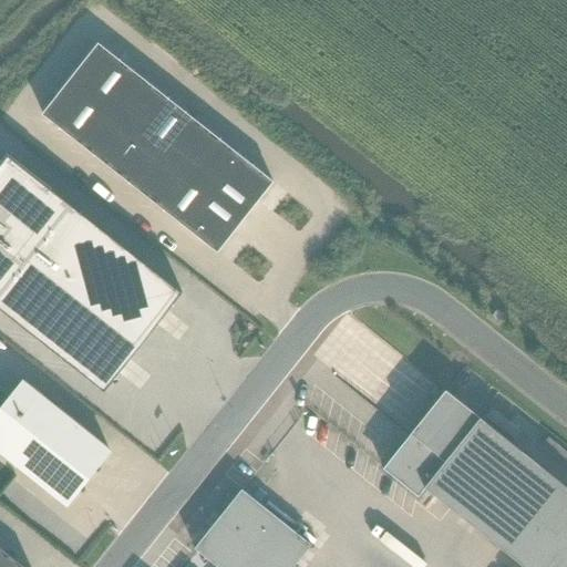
[(98,45),(42,115),(217,253),(272,183),(98,45)]
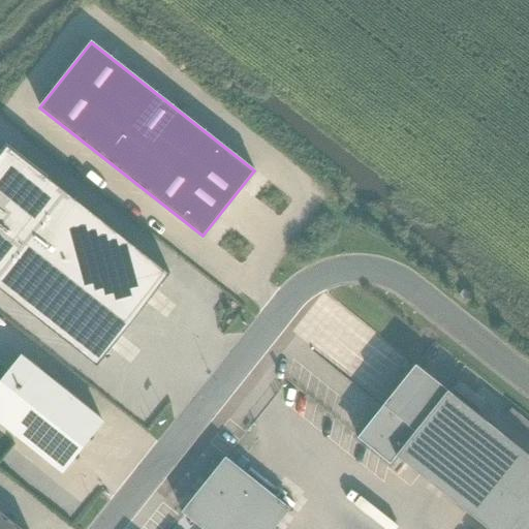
[(0,288),(97,366),(169,274),(11,150),(10,150),(9,149),(7,149),(5,150),(0,156),(0,288)]
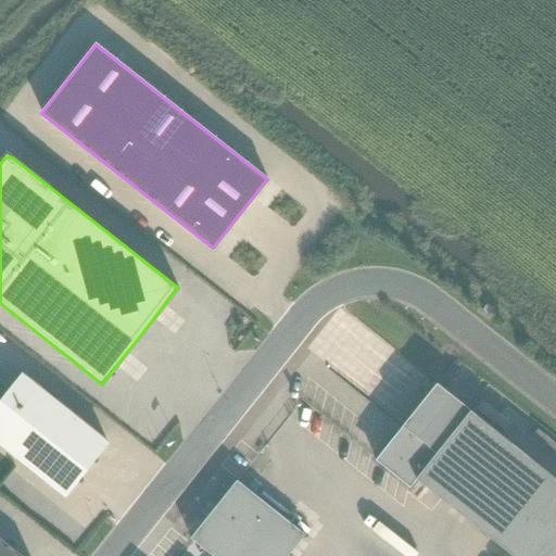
[(22,376),(0,403),(0,443),(66,496),(108,444),(91,430),(90,431),(22,376)]
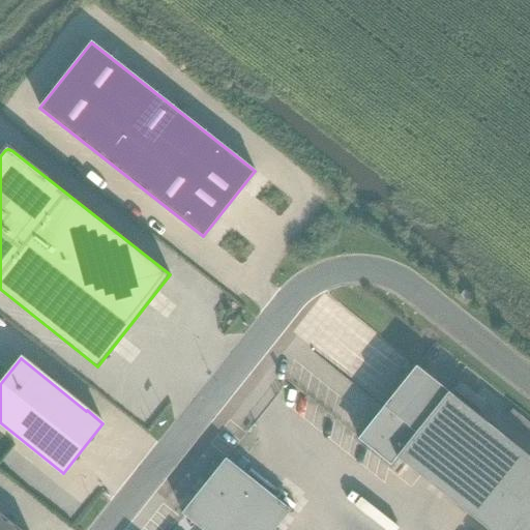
[(529,529),(529,455),(417,365),(358,439),(391,466),(398,458),(489,529),(529,529)]
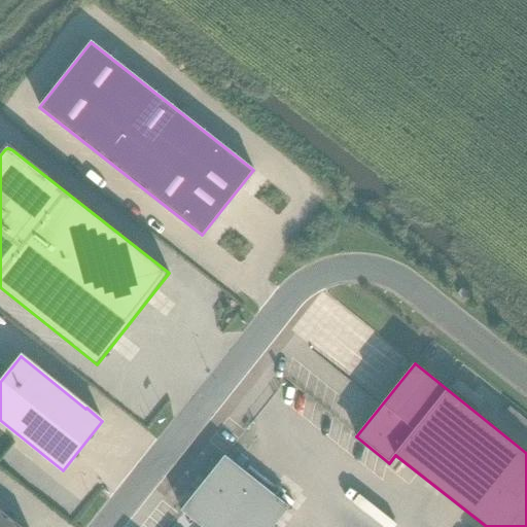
[(201,526),(274,526),(290,507),(225,455),(180,511),(201,526)]
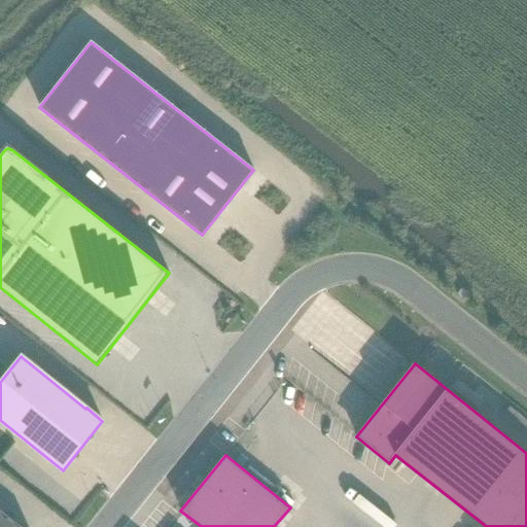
[(390,526),(367,506),(362,512),(379,526),(390,526)]
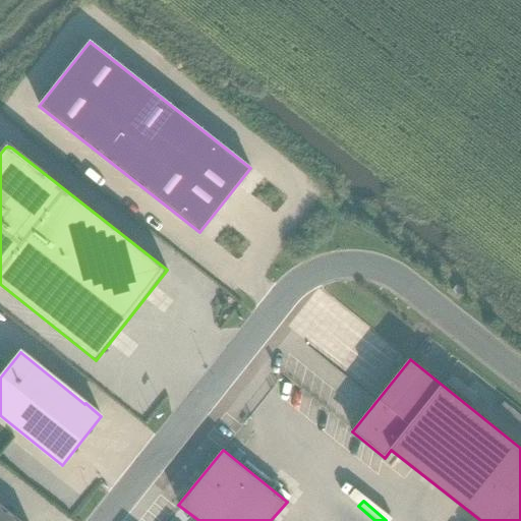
[(21,520),(0,504),(0,520),(21,520)]
